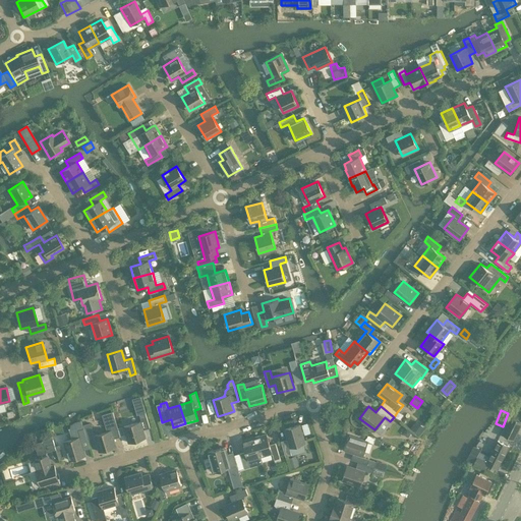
[(91,423),(82,425),(87,440),(95,437),(96,440),(99,451),(116,447),(114,440),(113,439),(120,437),(115,421),(112,411),(103,415),(107,431),(95,435),(91,423)]
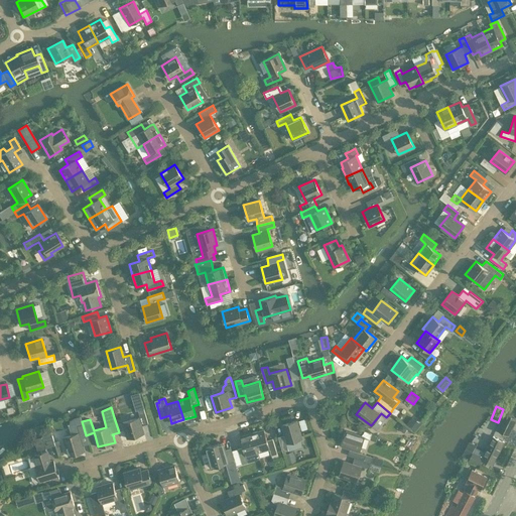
[(143,408),(138,410),(140,417),(124,421),(122,422),(127,438),(145,433),(142,425),(148,423),(143,408)]
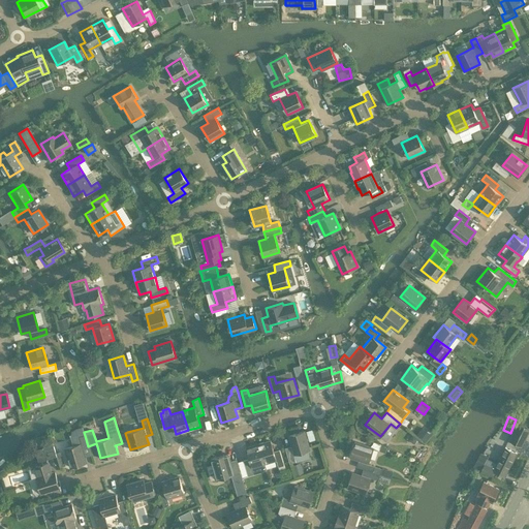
[(508,441),(522,447),(528,431),(528,427),(518,423),(508,441)]
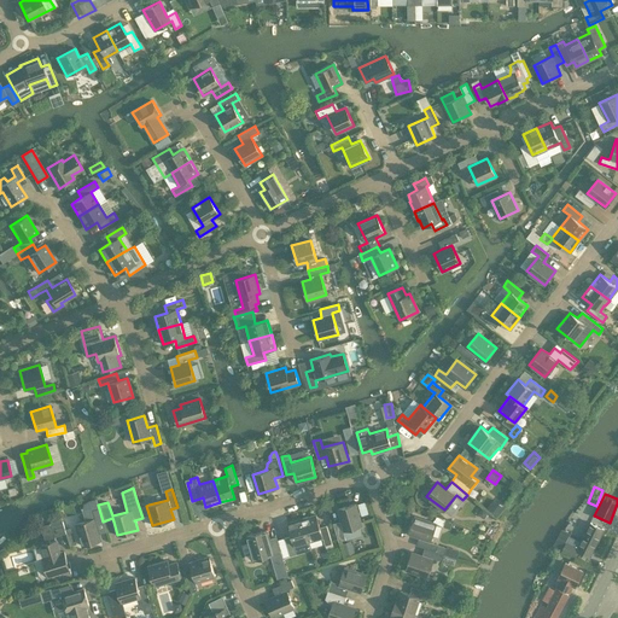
[(104,522),(103,522),(98,505),(97,499),(89,501),(92,507),(82,511),(86,520),(76,524),(83,546),(100,541),(97,529),(105,526),(104,522)]
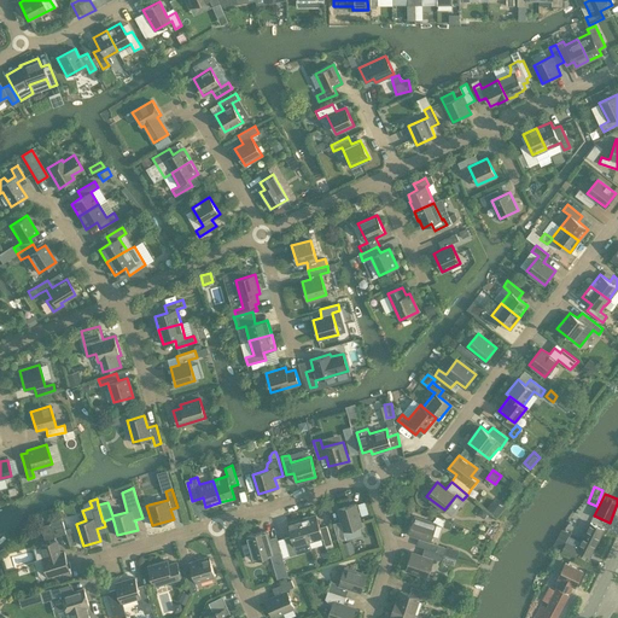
[(500,513),(505,507),(495,500),(490,506),(500,513)]
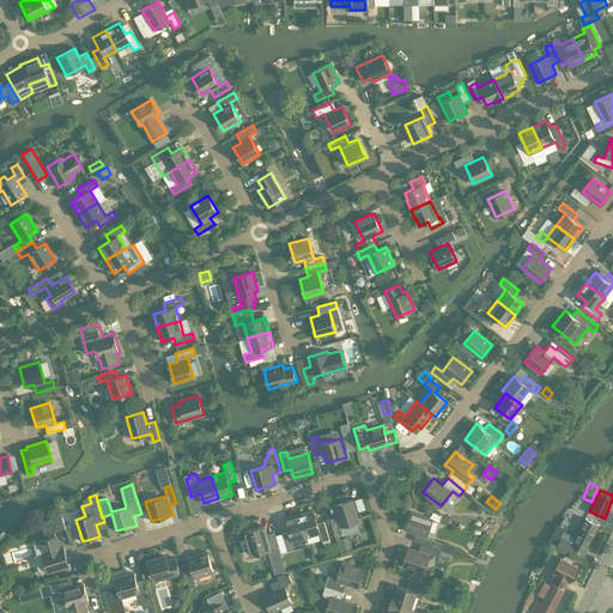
[(352,499),(335,504),(339,520),(332,522),(335,536),(359,530),(357,522),(358,521),(352,499)]
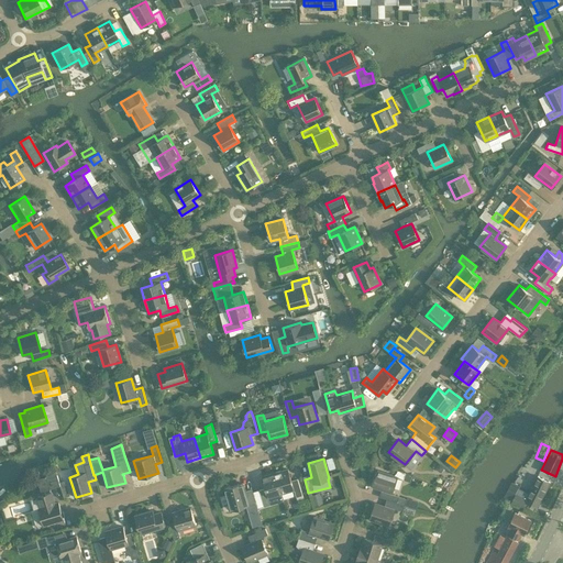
[(288,470),(275,473),(280,493),(294,489),(296,497),(302,495),(297,478),(291,481),(289,475),(288,470)]
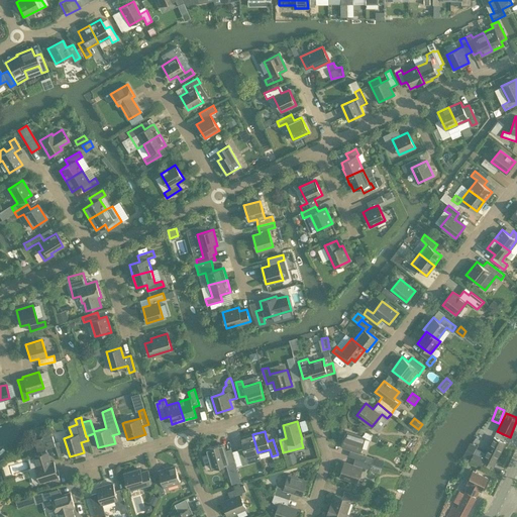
[(348,455),(354,458),(365,461),(367,455),(359,453),(360,452),(365,438),(346,432),(345,436),(342,446),(350,448),(348,455)]
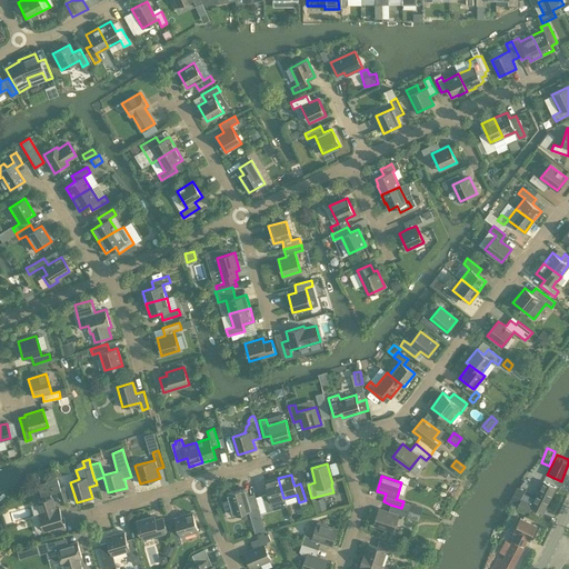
[(58,478),(47,481),(38,485),(41,497),(50,495),(50,493),(61,490),(58,478)]
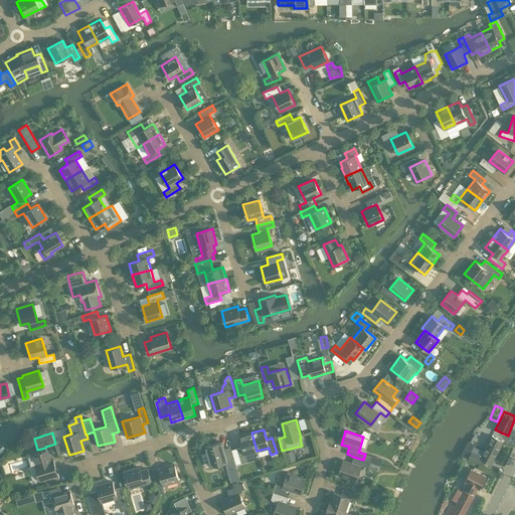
[(242,446),(236,448),(241,463),(259,458),(256,451),(251,433),(239,437),(242,446)]
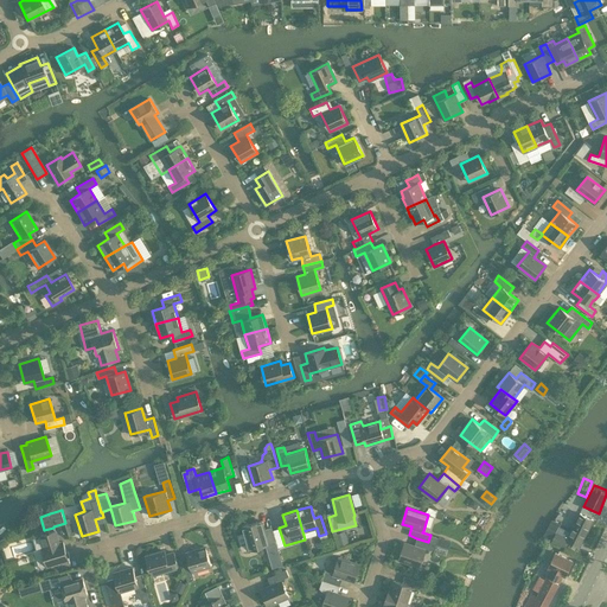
[(553,518),(543,537),(564,548),(567,541),(579,547),(593,519),(580,513),(570,531),(558,525),(560,523),(553,518)]
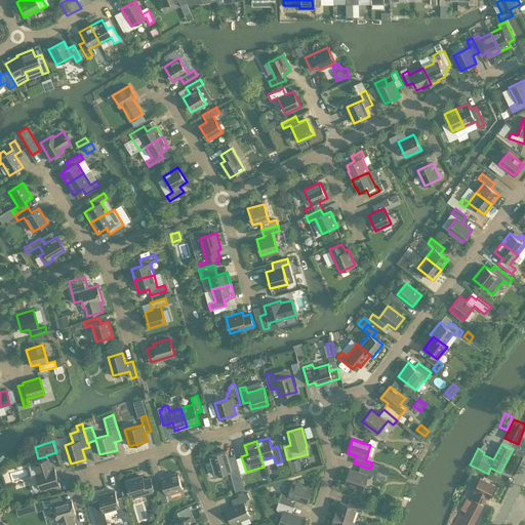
[(230,471),(236,492),(245,489),(239,468),(236,457),(229,459),(227,451),(209,455),(215,476),(230,471)]
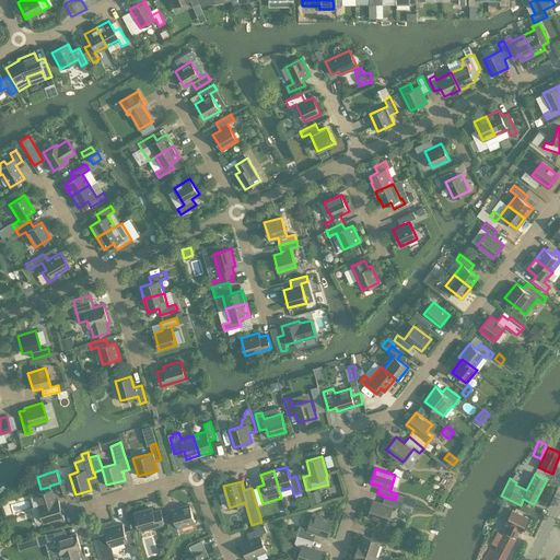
[(31,497),(34,506),(32,508),(36,524),(63,516),(58,500),(55,501),(50,489),(37,493),(31,497)]
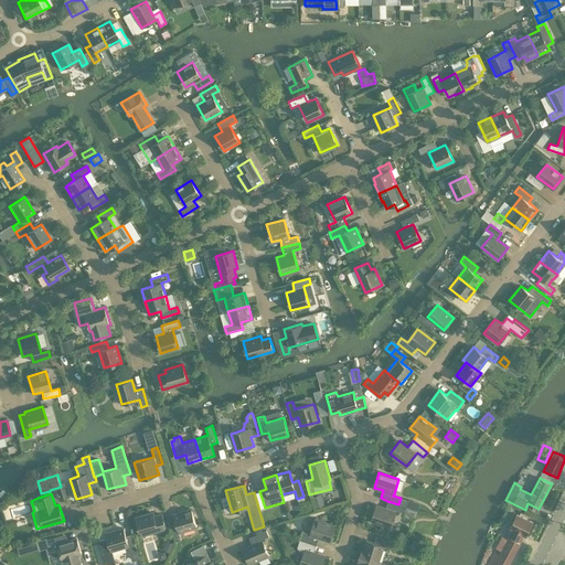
[(391,526),(396,512),(396,510),(404,512),(406,507),(398,504),(387,501),(385,509),(376,505),(371,520),(391,526)]
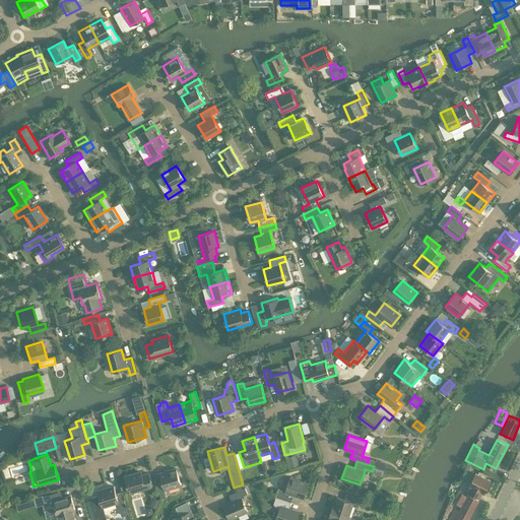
[(3,468),(6,477),(26,471),(23,462),(3,468)]
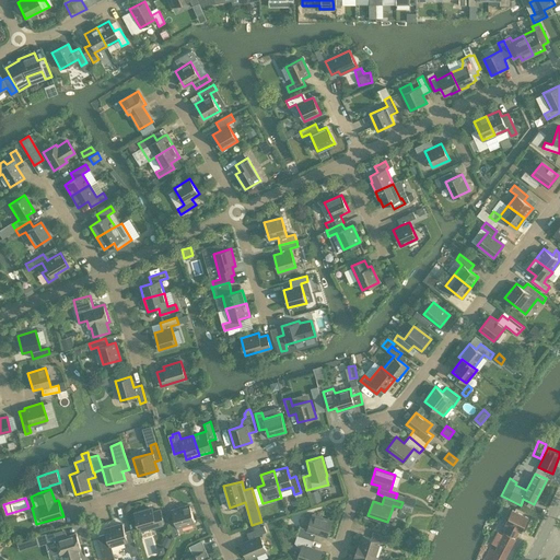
[(189,504),(172,510),(174,518),(168,521),(173,536),(179,535),(177,527),(195,522),(189,504)]
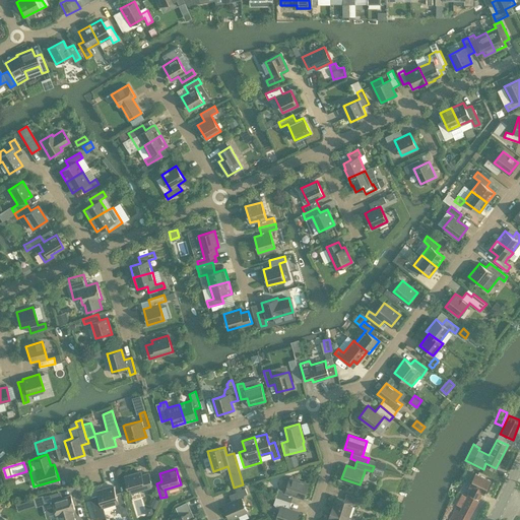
[(129,493),(152,485),(149,473),(142,475),(141,471),(124,476),(129,493)]
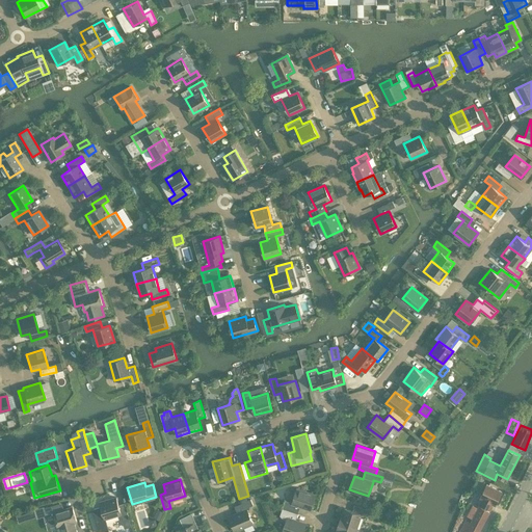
[(483,508),(484,506),(490,509),(493,504),(495,505),(502,491),(486,484),(480,498),(481,498),(479,504),(482,505),(481,507),(478,506),(470,522),(466,520),(458,531),(479,531),(490,512),(483,508)]
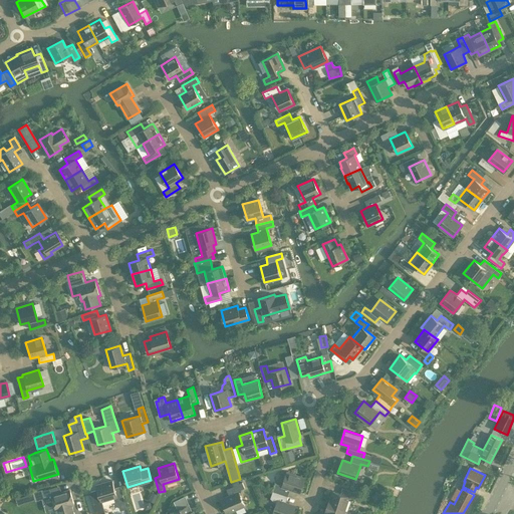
[(274,485),(273,491),(284,495),(286,488),(290,489),(300,492),(304,478),(286,472),(283,483),(279,484),(275,483),(274,485)]
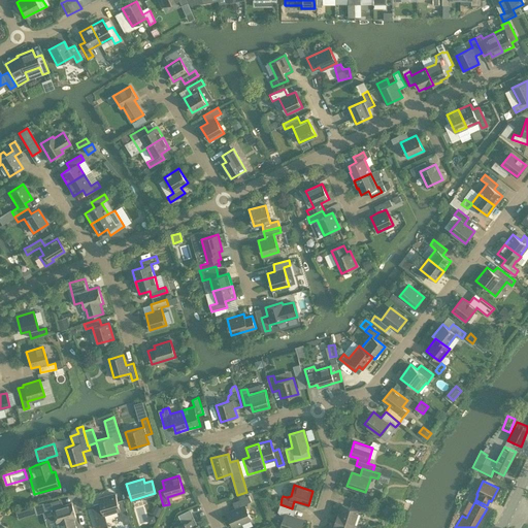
[(123,517),(128,515),(124,499),(118,501),(116,493),(98,498),(103,515),(120,509),(123,517)]
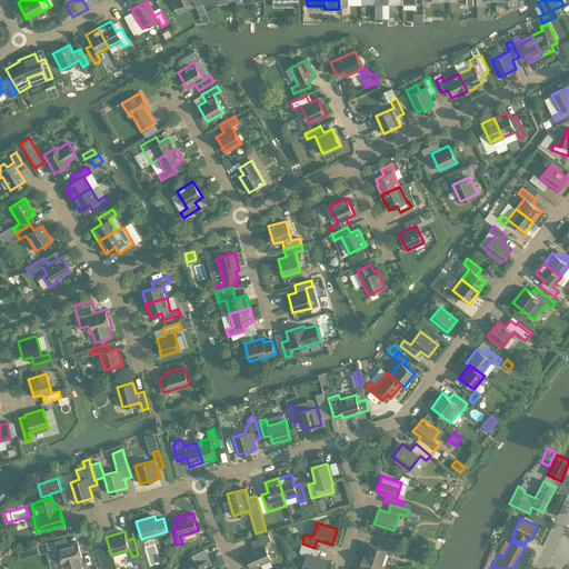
[(271,540),(268,533),(252,540),(256,548),(245,552),(251,568),(270,559),(263,542),(271,540)]
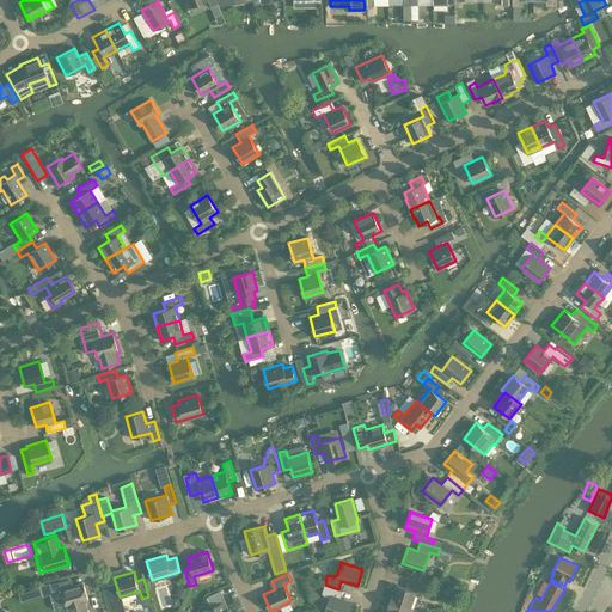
[(89,600),(83,583),(71,587),(68,579),(50,585),(53,591),(61,588),(66,606),(69,605),(71,611),(87,611),(84,601),(89,600)]
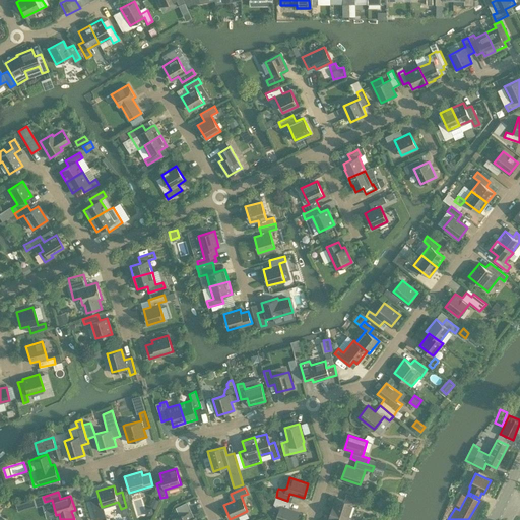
[(333,503),(331,511),(348,517),(352,502),(360,504),(362,499),(346,494),(344,499),(336,497),(334,503),(333,503)]
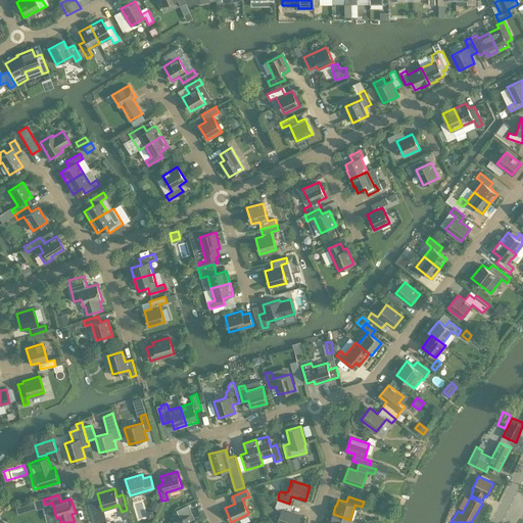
[(289,504),(278,500),(276,505),(282,508),(277,522),(297,522),(300,515),(290,511),(287,510),(289,504)]
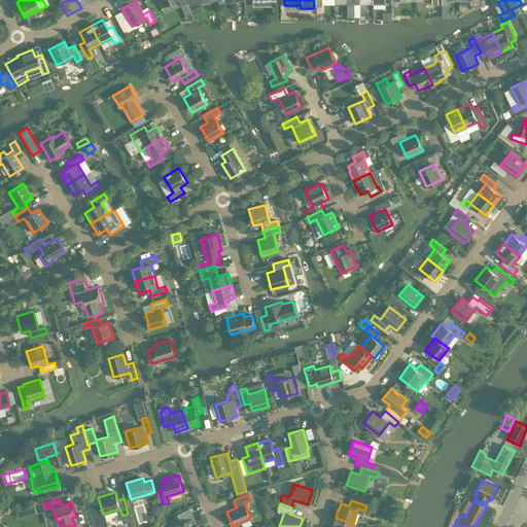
[(36,513),(34,506),(23,510),(16,512),(19,518),(25,516),(36,513)]
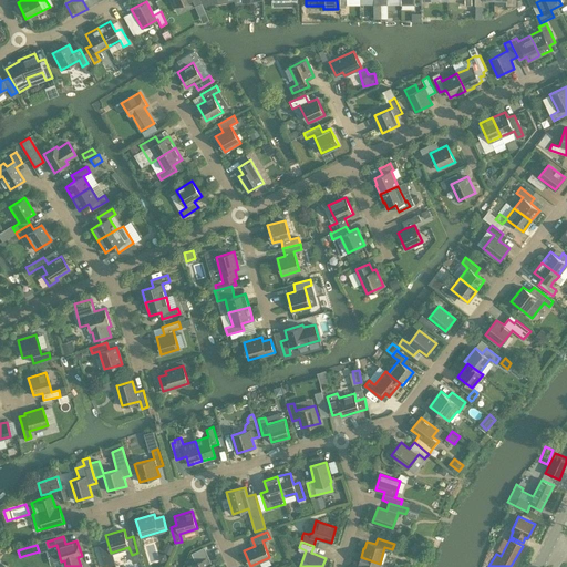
[(359,566),(358,566),(378,566),(380,564),(361,557),(358,566),(359,566)]
